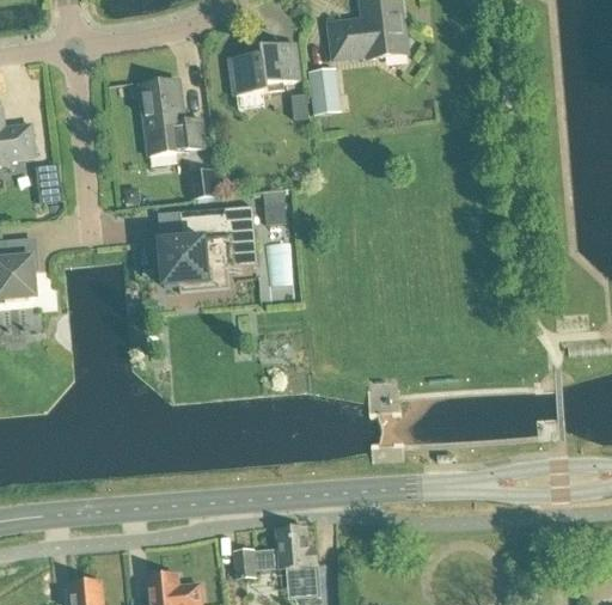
[(361,0),(363,18),(330,22),(334,57),(368,54),(368,56),(408,52),(407,46),(410,46),(409,34),(405,34),(402,0),(361,0)]
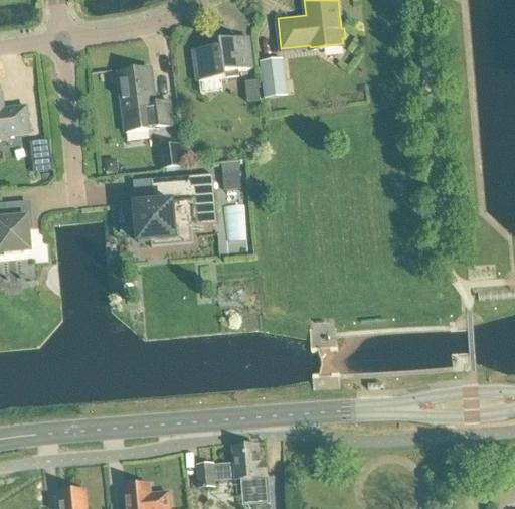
[(248,34),(220,38),(221,44),(193,47),(198,79),(239,73),(238,67),(252,65),(248,34)]
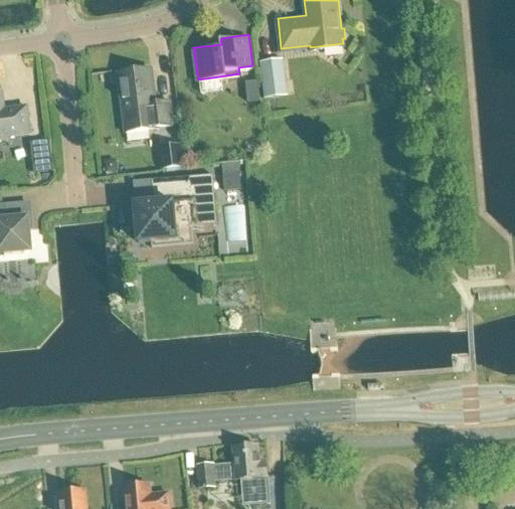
[(260,59),(265,96),(288,93),(284,55),(260,59)]
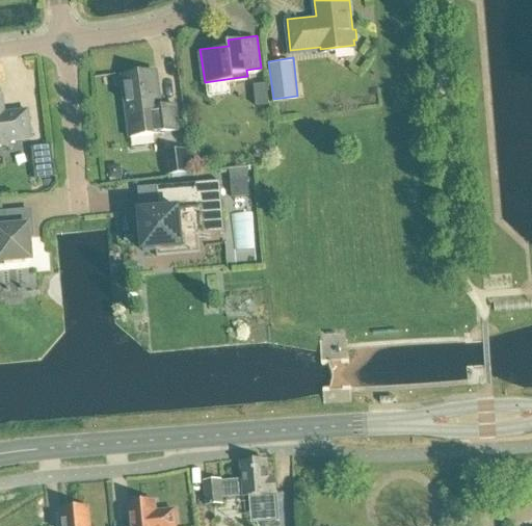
[(160,103),(156,68),(131,71),(128,75),(117,76),(117,77),(123,77),(130,133),(178,127),(175,101),(160,103)]
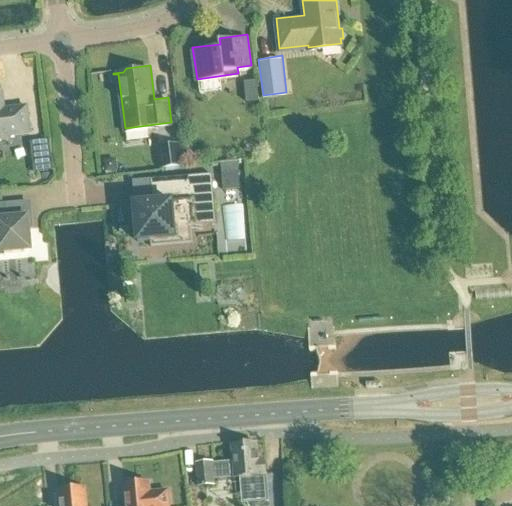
[(257,78),(244,79),(245,98),(258,97),(257,78)]
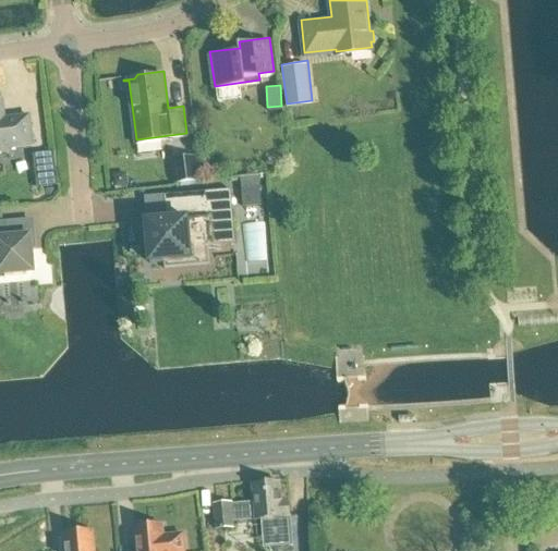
[(7,144),(33,141),(28,112),(3,115),(0,96),(0,149),(8,149),(7,144)]
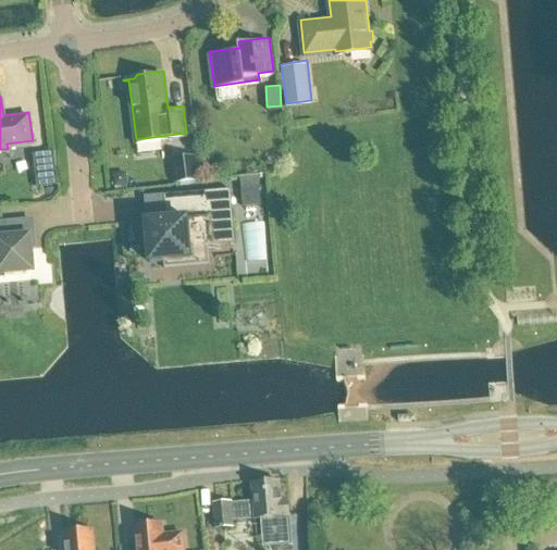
[(53,148),(46,149),(33,150),(36,176),(57,174),(53,148)]
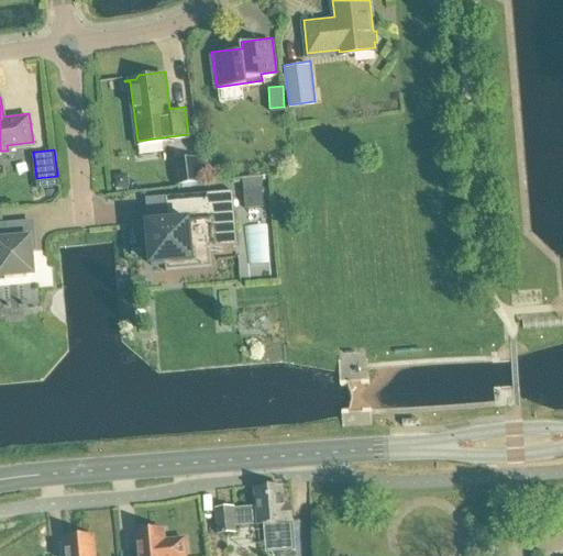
[(203,182),(199,153),(173,157),(176,181),(186,180),(186,185),(203,182)]
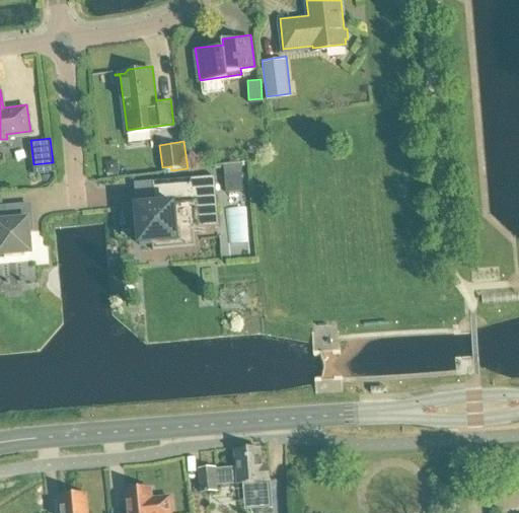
[(224,171),(226,189),(242,188),(241,170),(224,171)]
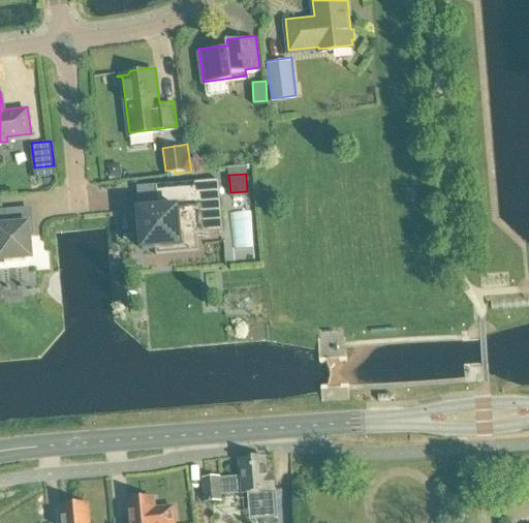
[(222,227),(219,177),(155,182),(158,206),(139,208),(142,246),(180,243),(179,231),(222,227)]
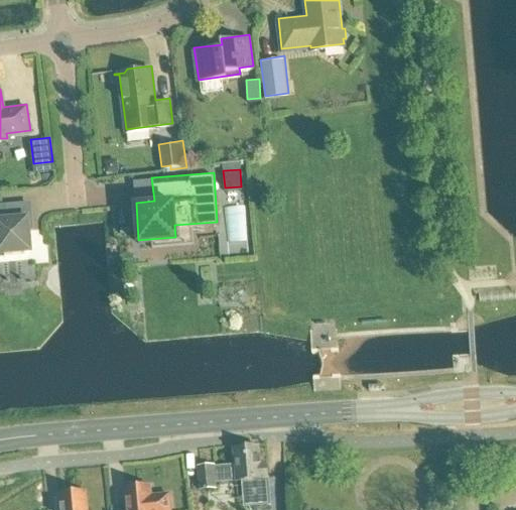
[(0,251),(31,249),(28,215),(20,216),(19,201),(0,202),(0,251)]
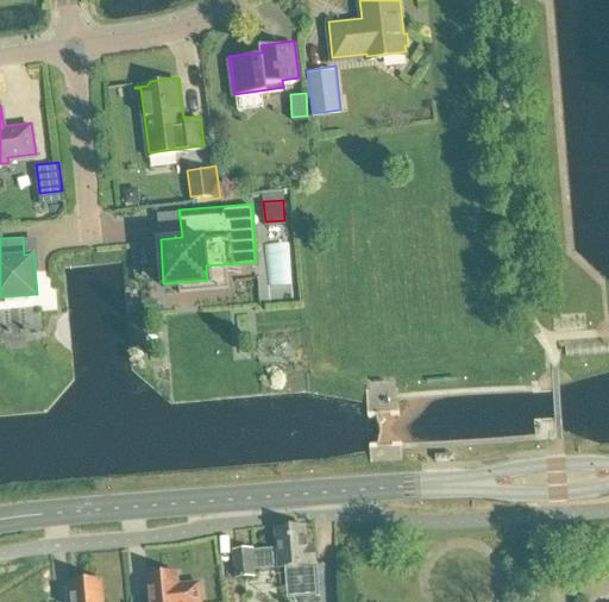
[(262,581),(268,581),(269,597),(296,595),(296,601),(324,601),(322,576),(303,578),(300,544),(300,537),(264,539),(267,559),(261,560),(262,581)]
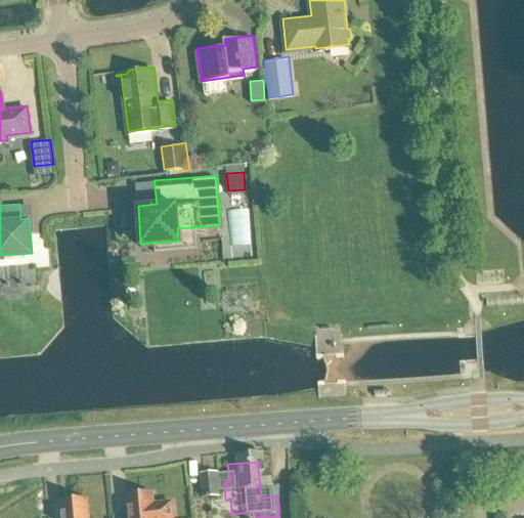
[(127,492),(128,517),(173,517),(172,499),(154,501),(153,490),(127,492)]
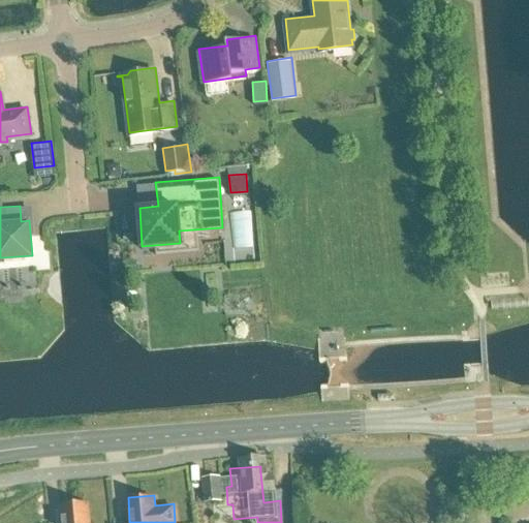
[(62,503),(63,522),(89,522),(87,501),(62,503)]
